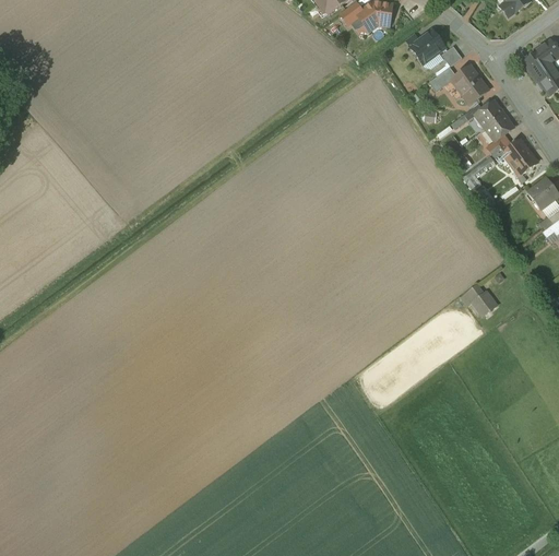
[(312,0),(323,13),(326,10),(329,14),(346,0),(312,0)]
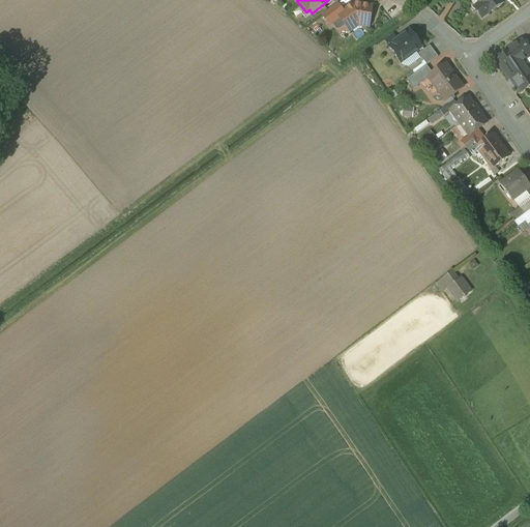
[(478,0),(487,11),(502,0),(478,0)]
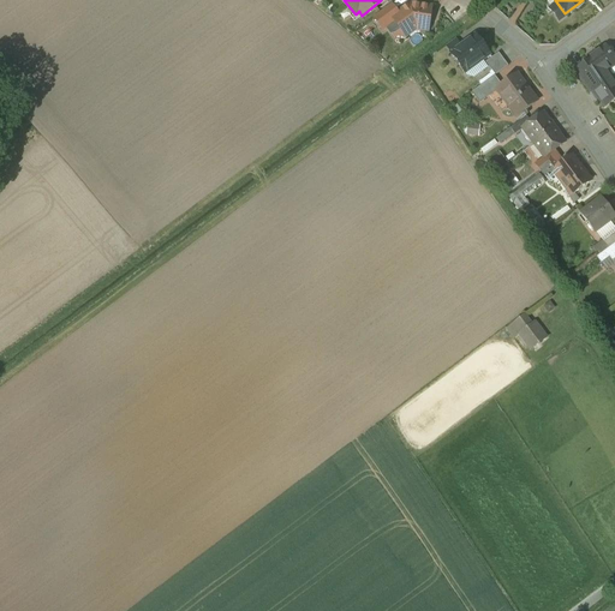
[(431,5),(410,1),(398,11),(392,16),(394,19),(398,23),(401,24),(407,33),(416,27),(428,28),(431,5)]
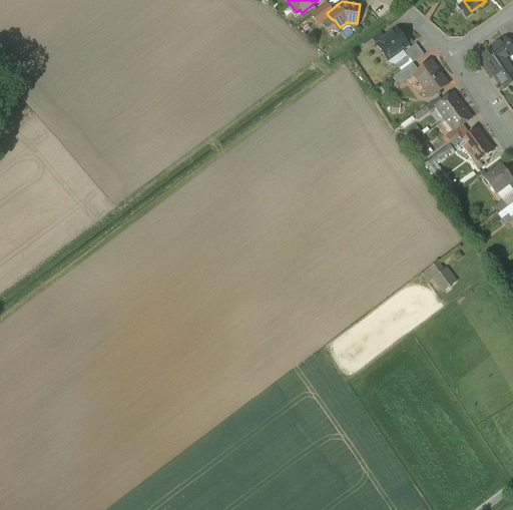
[(327,2),(312,12),(320,23),(329,16),(327,13),(332,9),(327,2)]
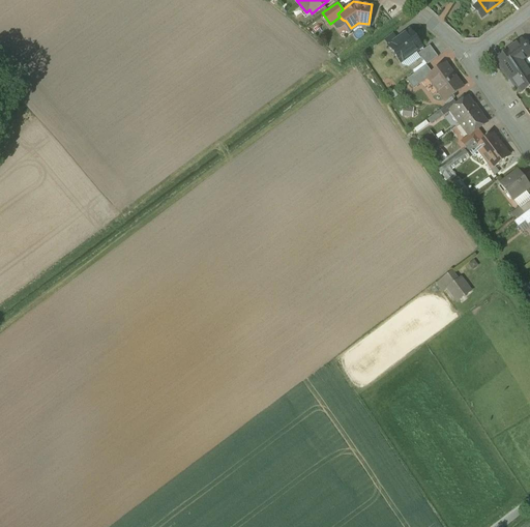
[(409,29),(396,38),(396,37),(388,44),(401,61),(421,46),(409,28),(409,29)]
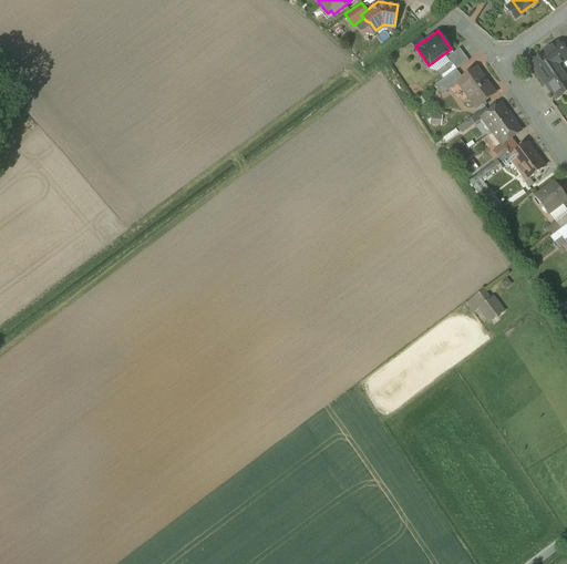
[(558,41),(546,49),(547,50),(539,54),(540,57),(549,69),(558,63),(566,57),(566,53),(558,41)]
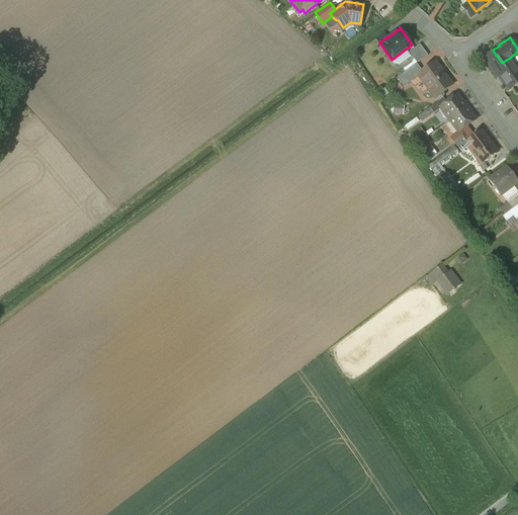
[(420,43),(409,51),(417,62),(428,54),(420,43)]
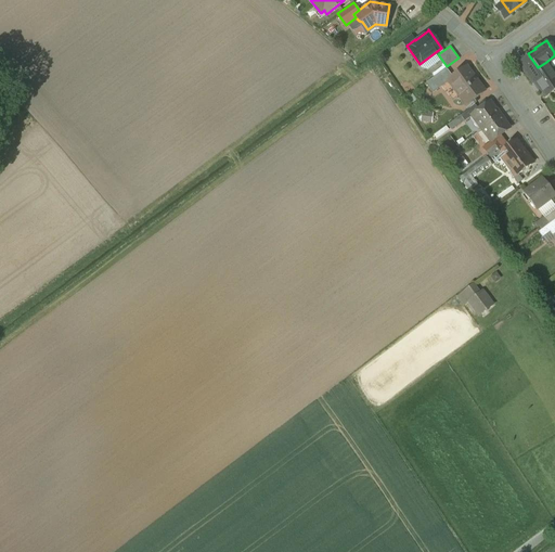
[(529,55),(519,62),(532,80),(536,79),(545,94),(554,87),(554,75),(546,62),(538,67),(529,55)]
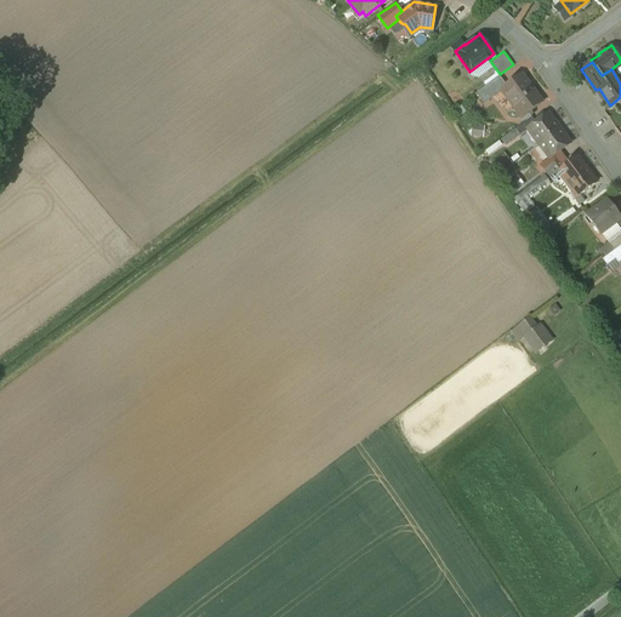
[(507,84),(501,89),(502,89),(520,114),(541,98),(522,73),(507,84)]
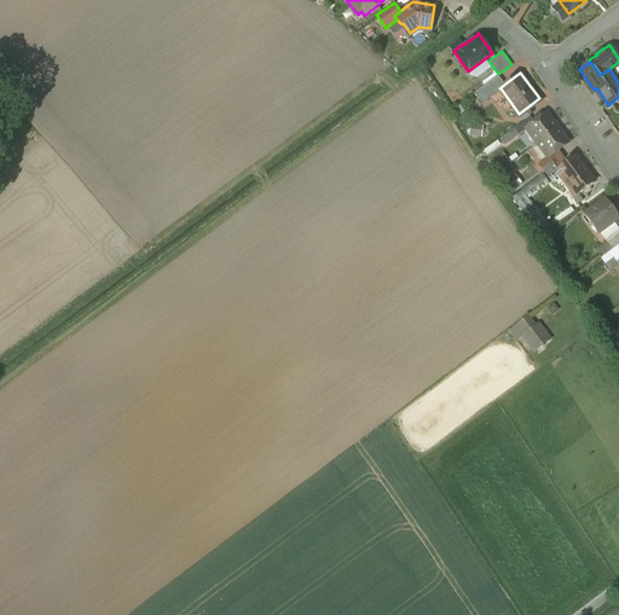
[(498,74),(475,91),(482,102),(501,88),(499,88),(505,83),(498,74)]
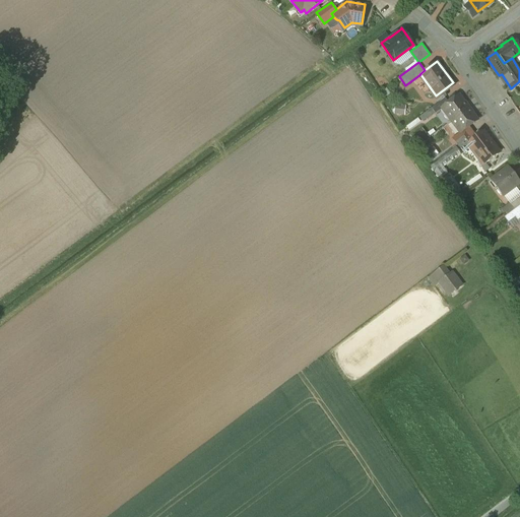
[(449,102),(442,107),(451,119),(469,105),(466,100),(464,101),(459,93),(449,102)]
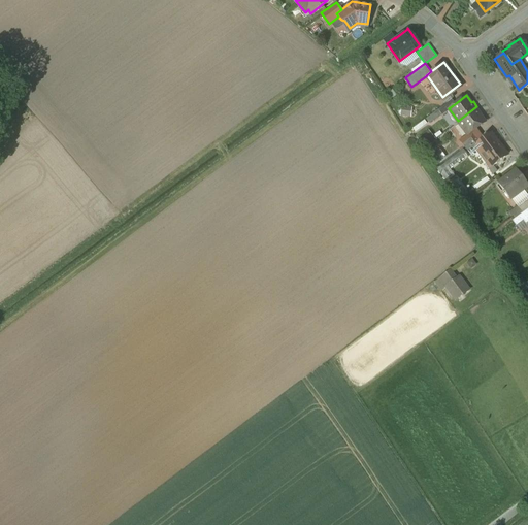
[(452,98),(438,108),(442,113),(449,108),(456,103),(452,98)]
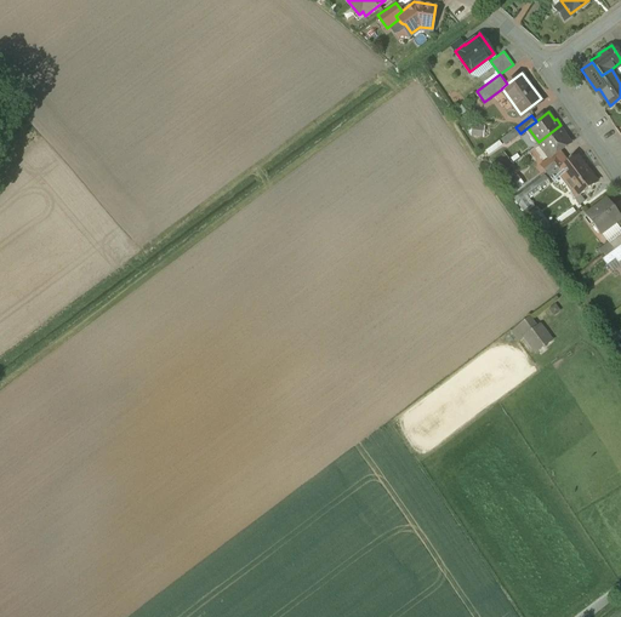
[(485,133),(486,124),(474,123),(473,132),(485,133)]
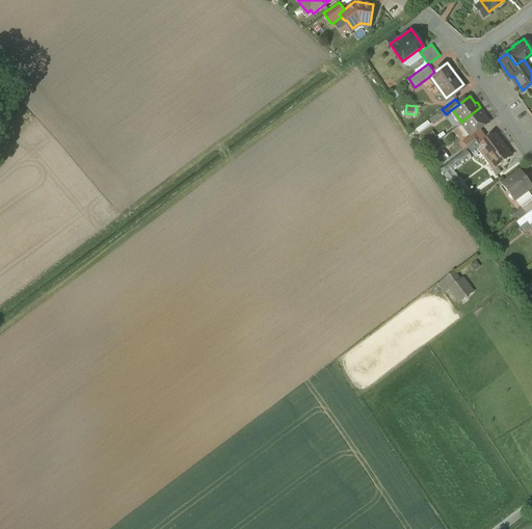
[(480,107),(461,122),(471,134),(479,129),(488,122),(483,114),(484,112),(480,107)]
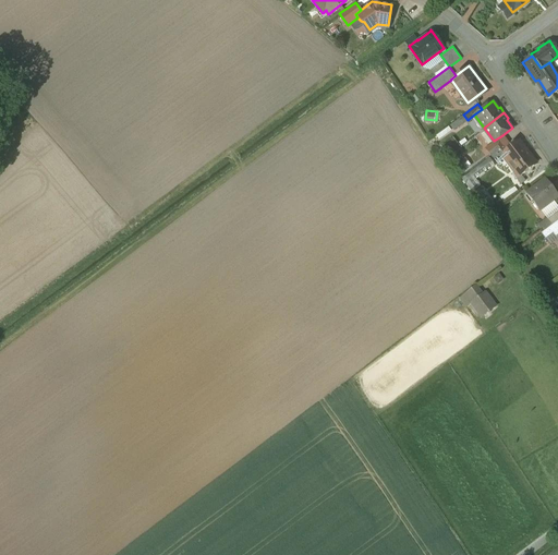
[(449,149),(460,142),(456,135),(445,143),(449,149)]
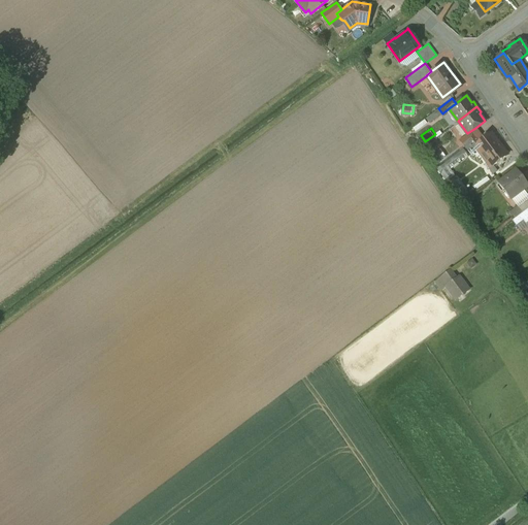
[(475,128),(467,133),(460,138),(464,143),(476,134),(480,132),(475,128)]
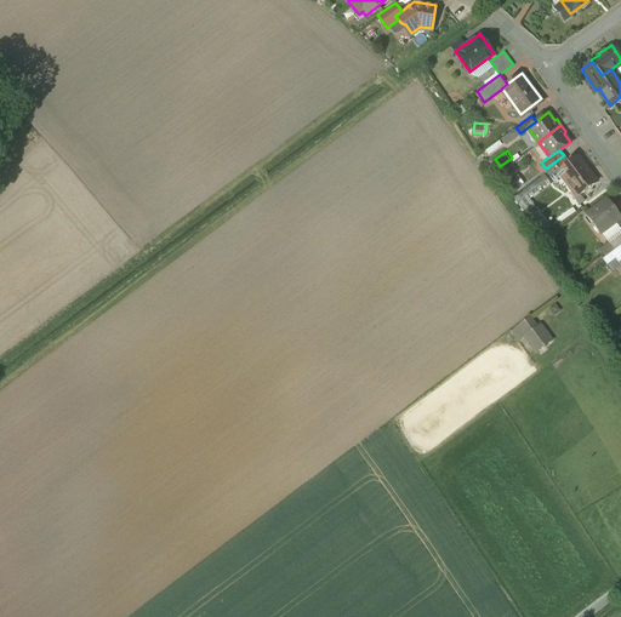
[(567,165),(560,169),(574,187),(569,190),(574,198),(597,180),(579,156),(567,165)]
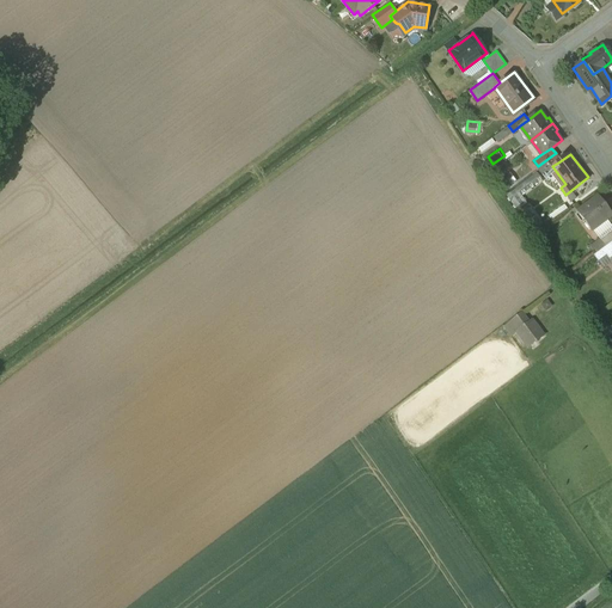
[(538,166),(538,167),(543,174),(552,166),(558,163),(552,155),(538,166)]
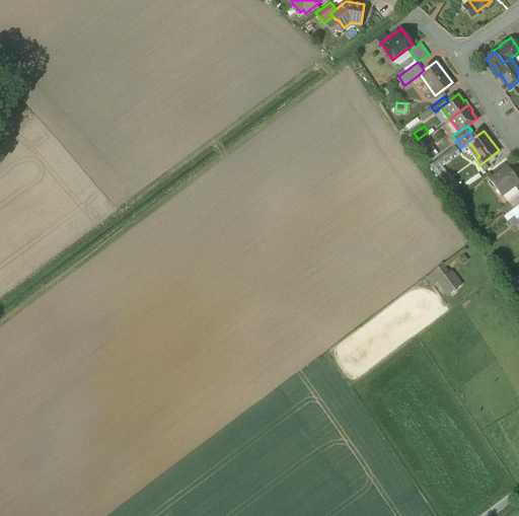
[(456,144),(431,163),(441,176),(449,169),(443,162),(460,149),(456,144)]
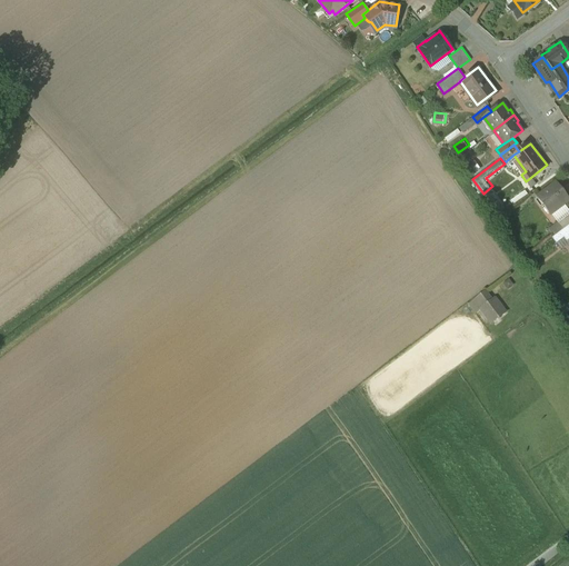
[(556,181),(537,197),(550,214),(568,199),(556,181)]
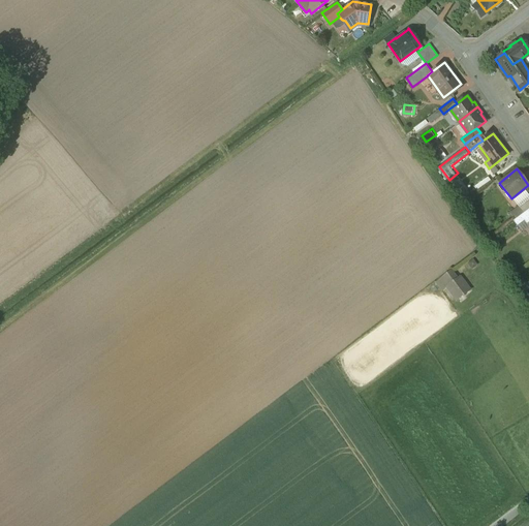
[(528,197),(519,206),(523,212),(528,207),(528,197)]
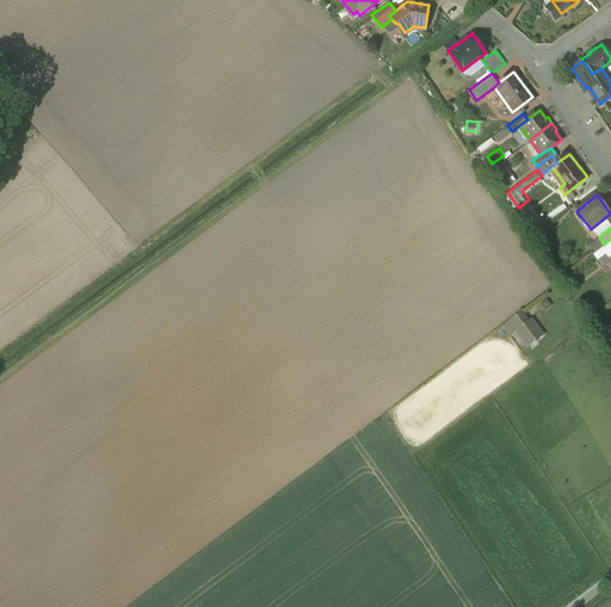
[(602,247),(592,253),(598,260),(606,254),(602,247)]
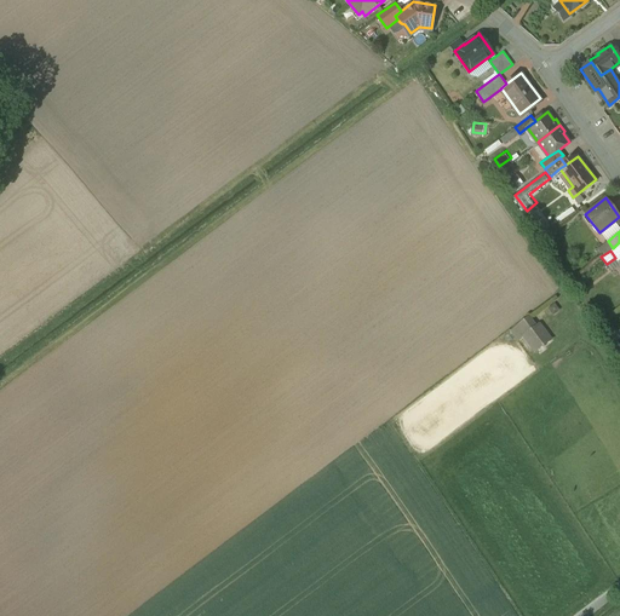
[(529,311),(510,324),(517,334),(523,330),(535,346),(552,334),(539,316),(534,318),(529,311)]
